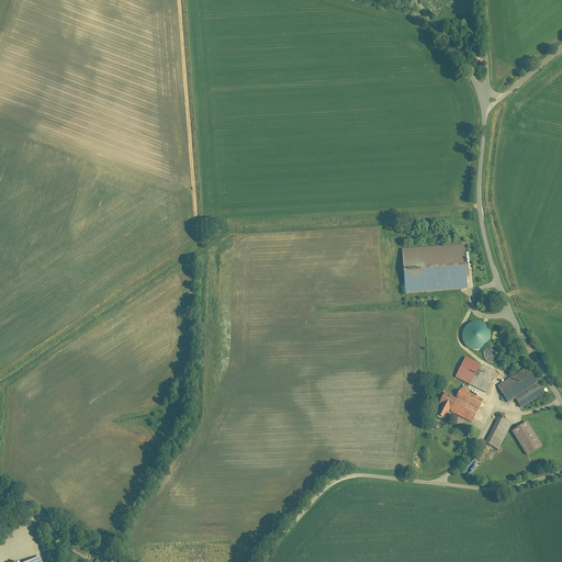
[(416,8),(411,12),(415,19),(420,14),(416,8)]
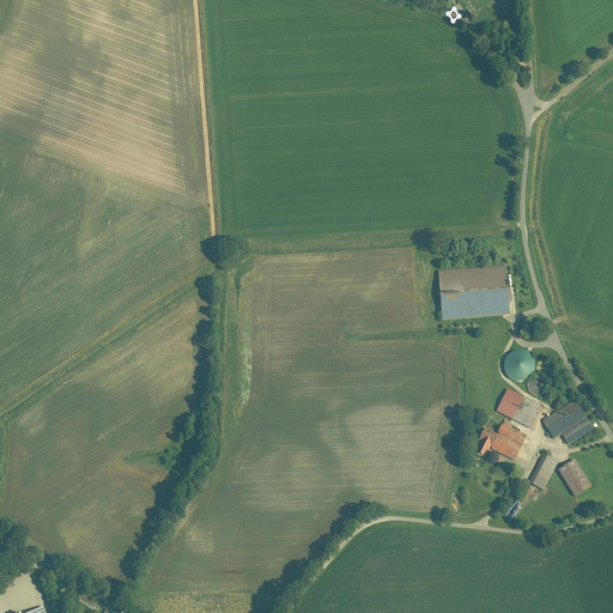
[(508,267),(438,271),(439,316),(510,313),(508,267)]
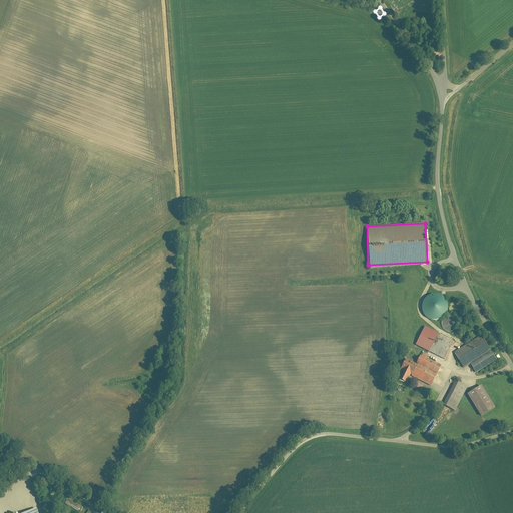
[(424,298),(423,302),(422,306),(423,310),(426,314),(429,316),(433,318),(437,318),(441,317),(444,314),(447,311),(448,307),(448,303),(447,299),(444,295),(440,293),(436,292),(431,292),(427,294),(424,298)]
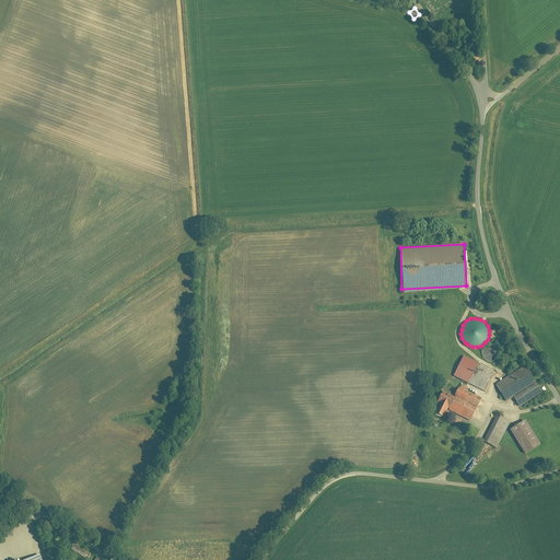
[(493,328),(491,330),(490,333),(489,336),(489,338),(490,340),(492,342),(494,343),(498,345),(500,343),(503,342),(505,340),(506,338),(506,335),(505,331),(503,329),(501,328),(499,327),(496,327),(493,328)]
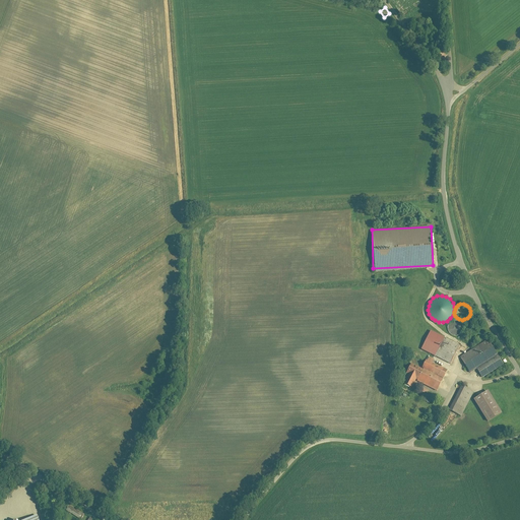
[(451,322),(450,324),(448,326),(448,329),(448,331),(449,333),(451,335),(453,337),(456,337),(458,336),(460,335),(462,333),(463,331),(463,328),(462,325),(461,323),(459,322),(456,321),(454,321),(451,322)]
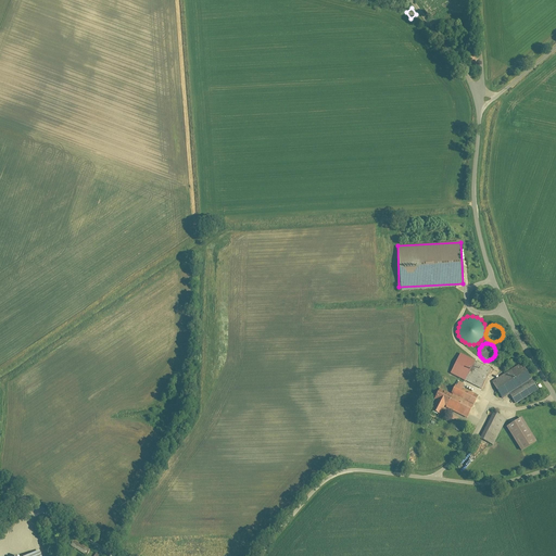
[(491,370),(471,359),(462,378),(481,389),(491,370)]
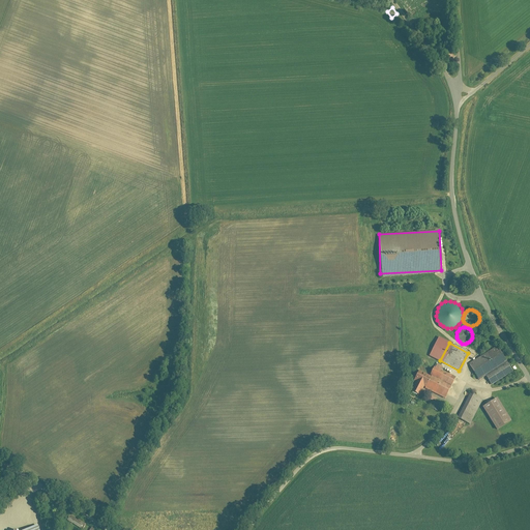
[(492,385),(512,371),(496,346),(470,363),(480,379),(484,375),(492,385)]
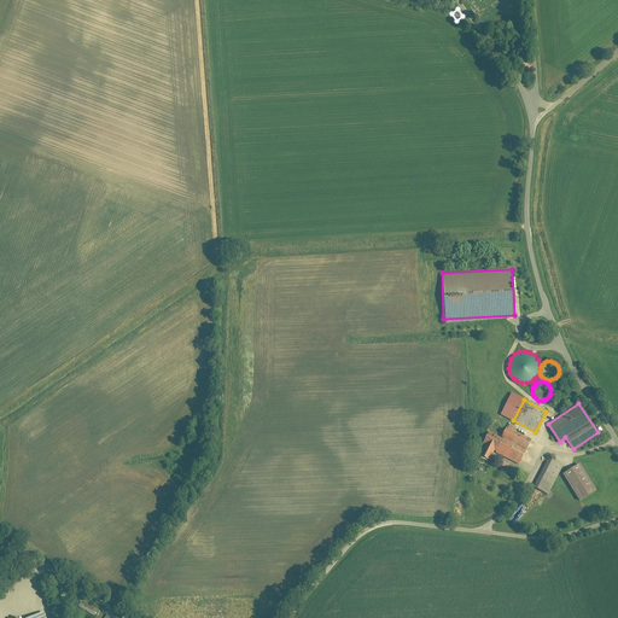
[(494,453),(519,466),(534,437),(509,425),(502,439),(489,432),(482,445),(487,448),(481,459),(489,462),(494,453)]
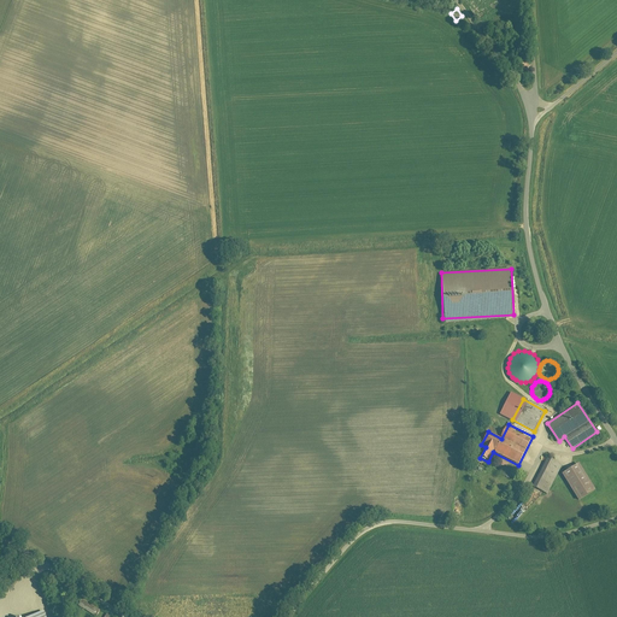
[(530,485),(547,494),(564,465),(547,456),(530,485)]
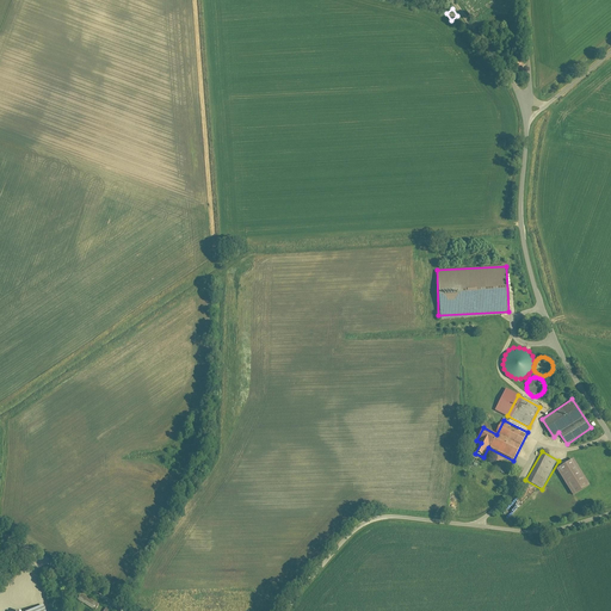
[(574,461),(559,469),(572,494),(587,486),(574,461)]
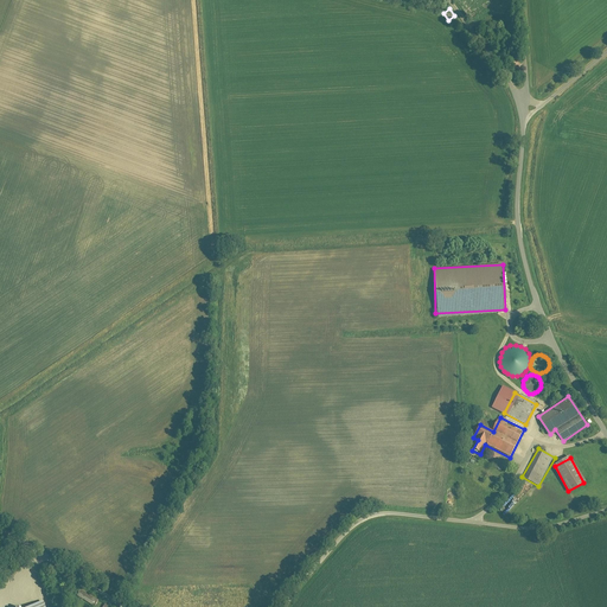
[(498,464),(494,470),(500,473),(504,466),(498,464)]
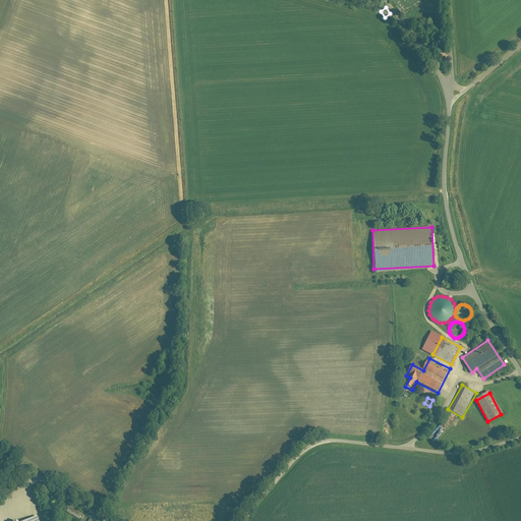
[(72,506),(67,512),(78,520),(83,514),(72,506)]
